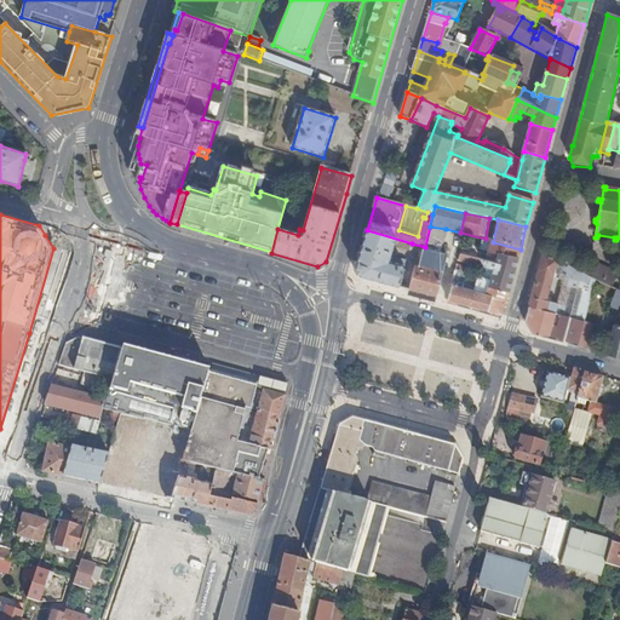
[(430,227),(425,247),(424,251),(440,254),(446,229),(430,227)]
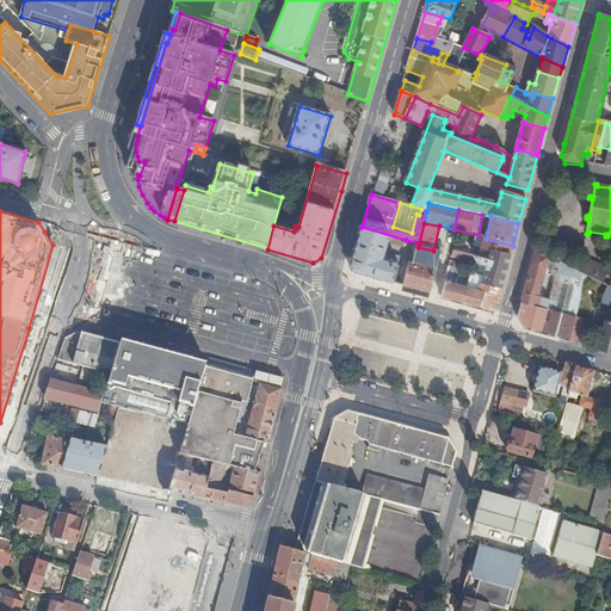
[(403,248),(406,240),(362,227),(352,258),(350,266),(355,273),(393,284),(400,259),(388,255),(387,257),(382,255),(383,253),(384,253),(387,245),(403,248)]
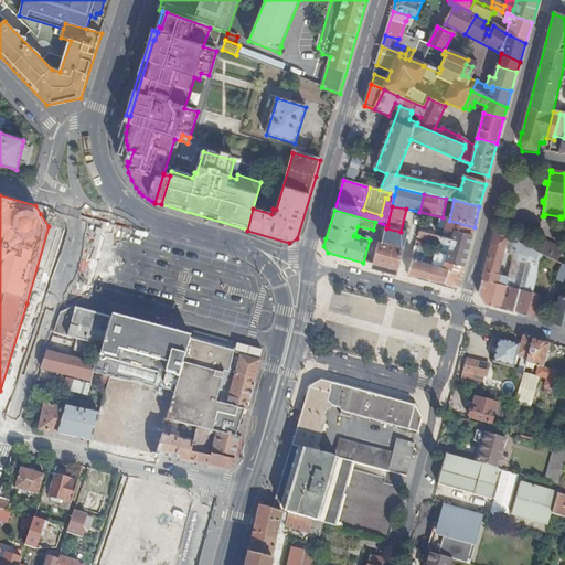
[(445,231),(471,236),(472,236),(475,227),(449,221),(448,221),(445,231)]
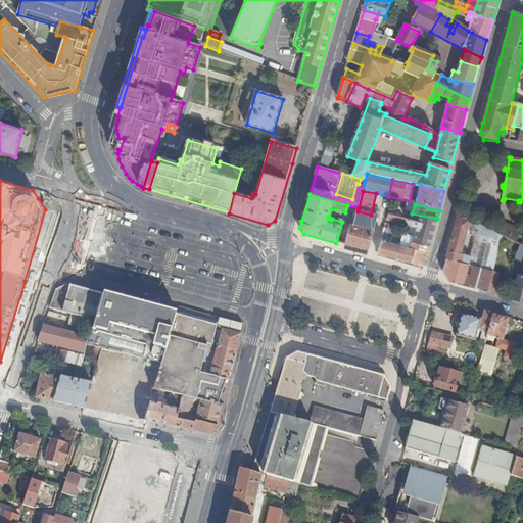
[(371,215),(358,211),(355,221),(353,226),(374,231),(377,218),(371,215)]
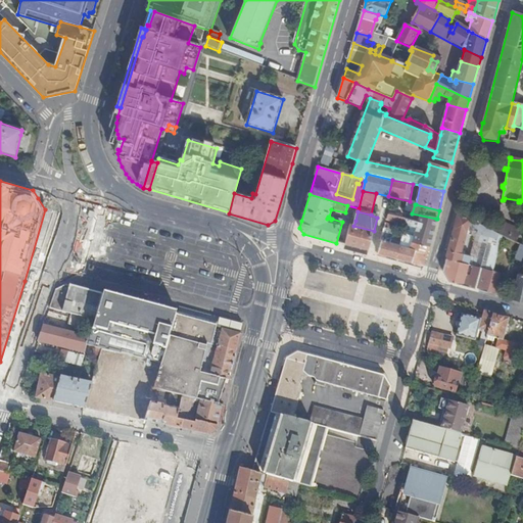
[(413,243),(429,246),(436,219),(412,214),(410,222),(407,221),(406,223),(409,227),(408,232),(401,229),(385,225),(384,231),(414,238),(413,243)]
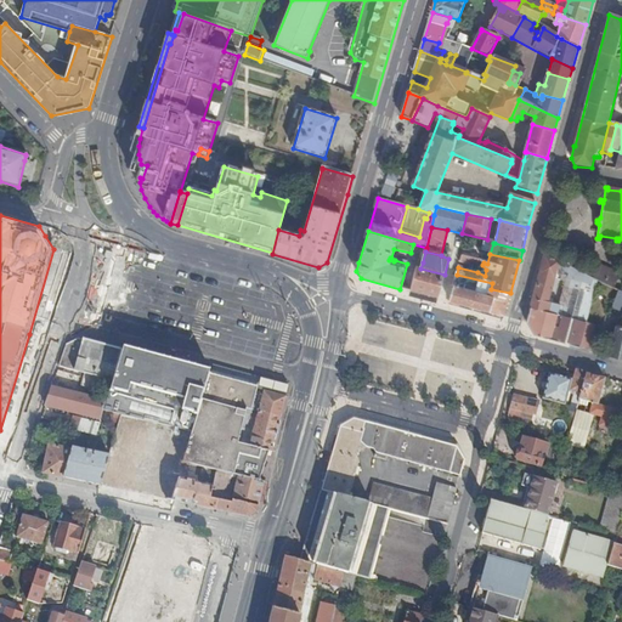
[(526,322),(527,322),(527,324),(533,335),(581,348),(587,322),(598,283),(591,278),(591,277),(565,264),(546,255),(526,322)]
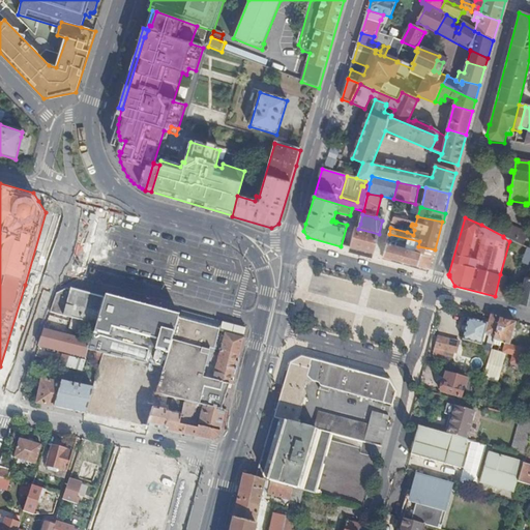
[(393,218),(391,225),(406,229),(408,223),(393,218)]
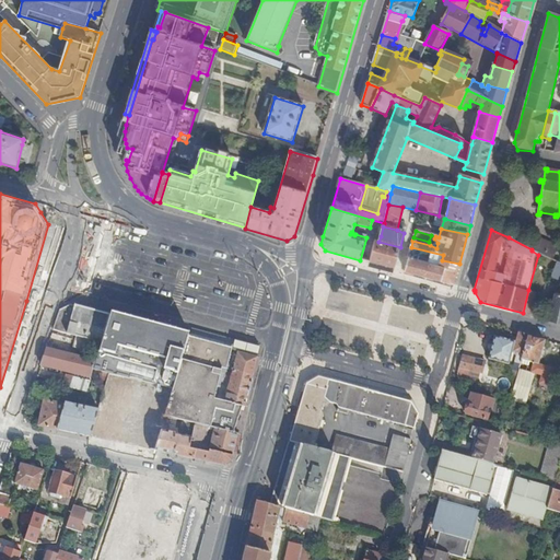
[(376,235),(370,264),(394,270),(400,247),(378,242),(381,236),(376,235)]
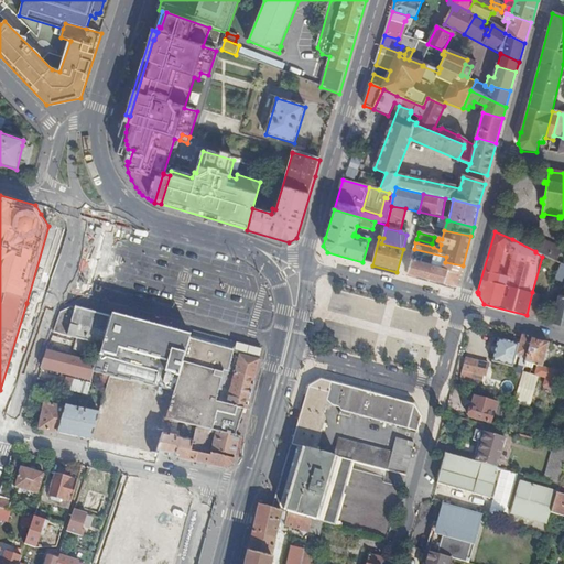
[(538,239),(535,251),(535,252),(542,257),(549,260),(552,262),(554,258),(550,255),(554,246),(538,239)]
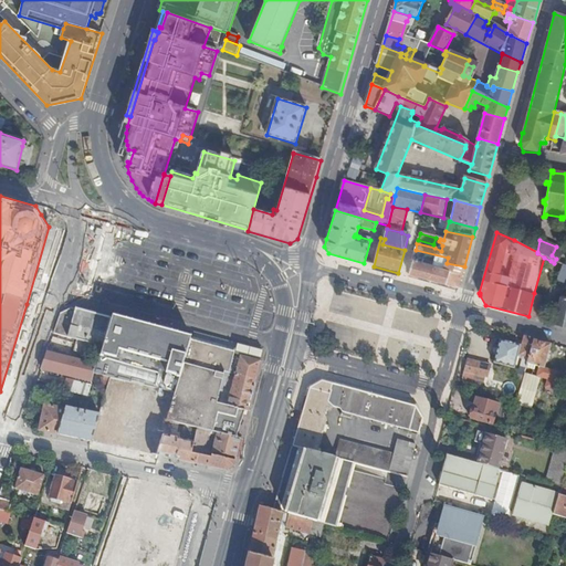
[(413,263),(409,275),(459,290),(464,266),(447,263),(448,258),(416,250),(412,262),(413,263)]
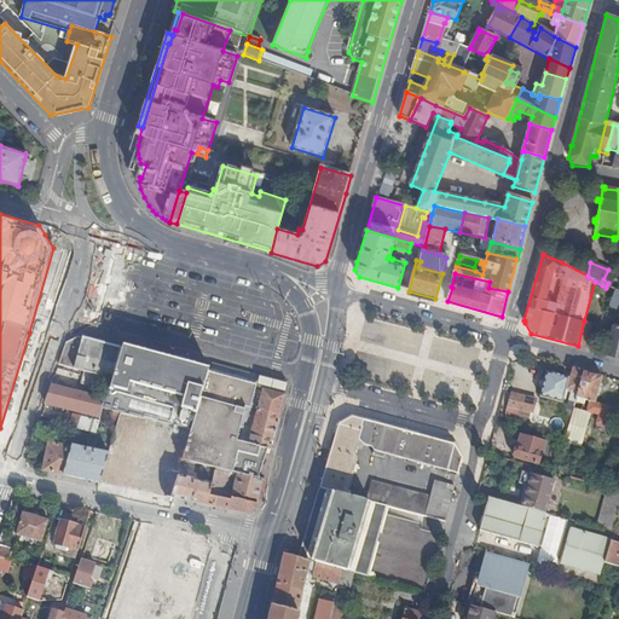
[(618,324),(613,324),(607,356),(618,358),(618,291),(606,288),(602,285),(600,295),(612,301),(611,304),(618,307),(618,324)]
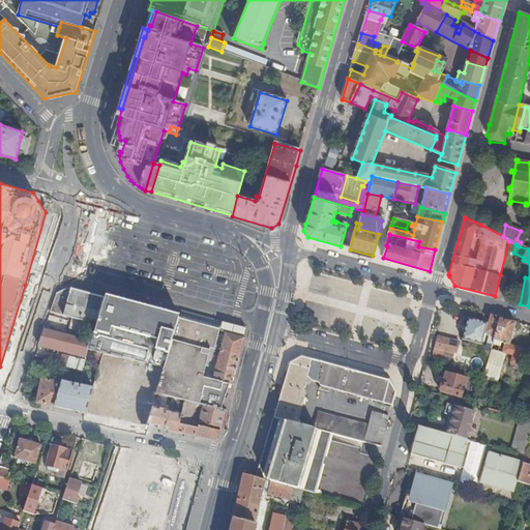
[(500,274),(495,296),(503,298),(508,276),(500,274)]
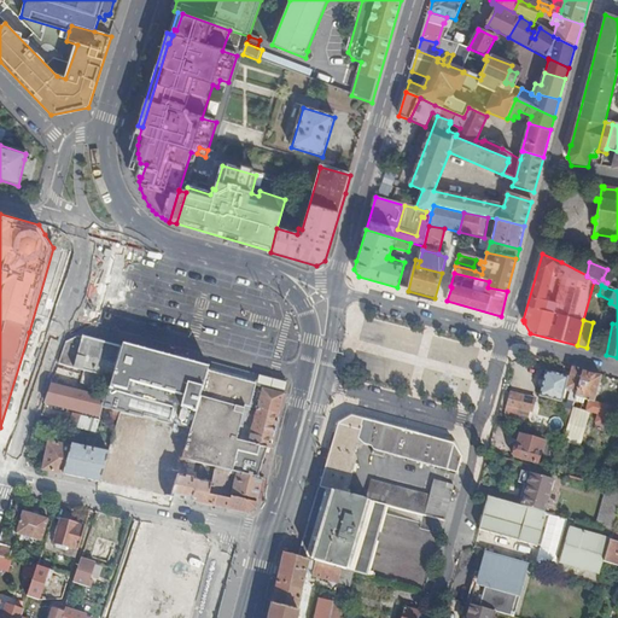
[(66,342),(59,365),(83,371),(81,383),(93,385),(95,374),(112,379),(122,345),(79,336),(66,342)]
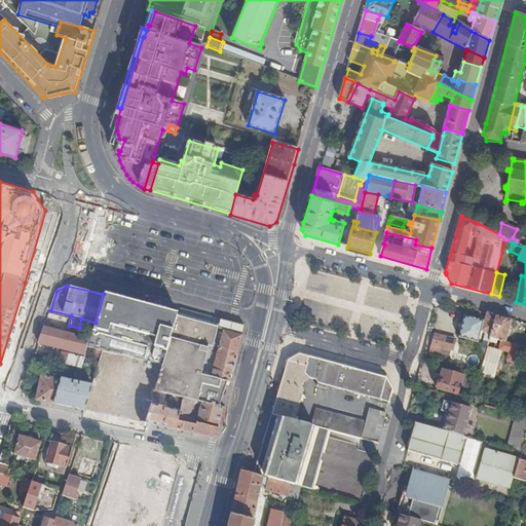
[(96,323),(90,339),(87,348),(102,351),(126,358),(142,303),(104,294),(96,323)]
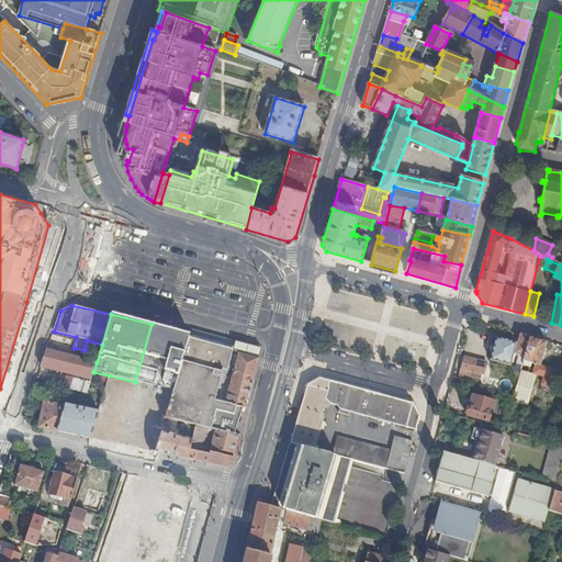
[(190,336),(152,324),(135,382),(175,391),(190,336)]
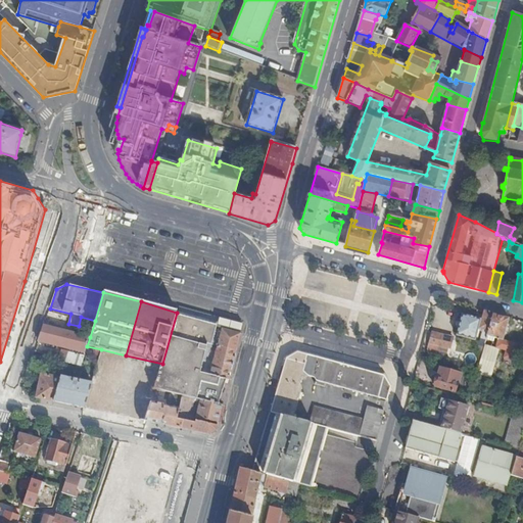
[(218,324),(177,313),(162,364),(174,369),(200,375),(204,361),(206,353),(208,347),(212,348),(218,324)]
